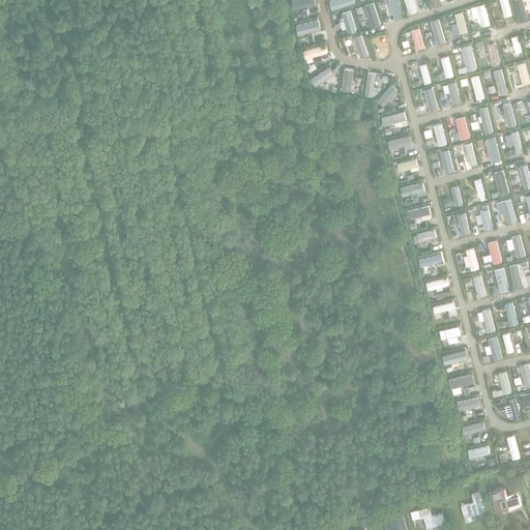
[(292,0),(294,8),(316,4),(314,0),(292,0)]
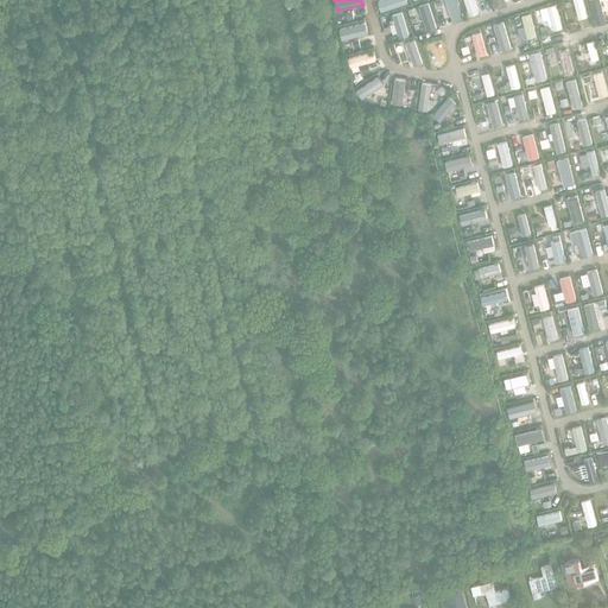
[(382,11),(406,2),(405,0),(385,0),(380,2),(382,11)]
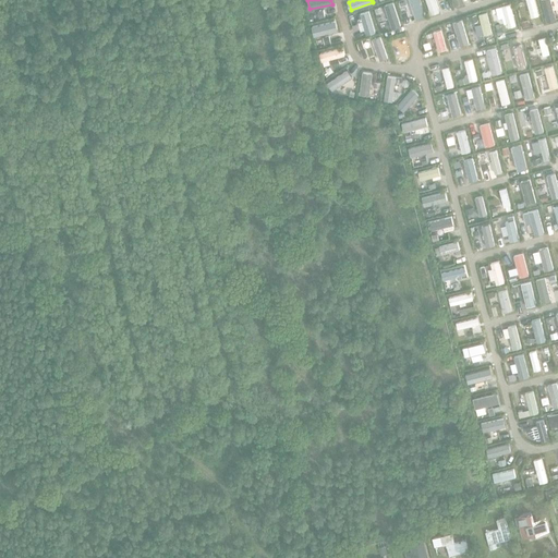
[(411,0),(416,17),(424,15),(420,0),(411,0)]
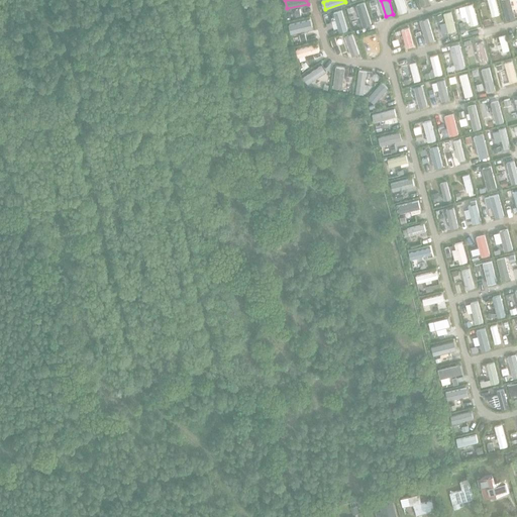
[(395,0),(399,12),(406,10),(403,0),(395,0)]
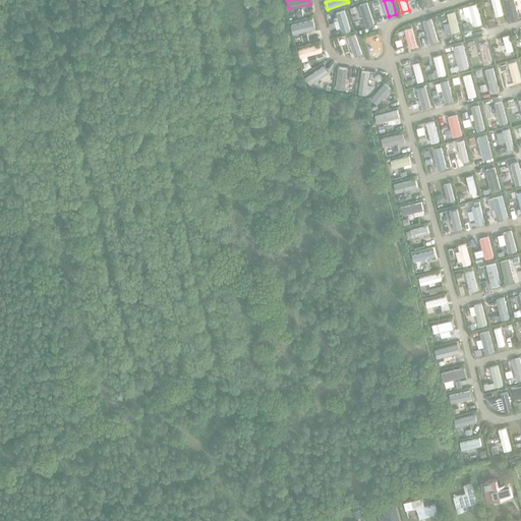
[(503,14),(499,0),(491,0),(496,15),(503,14)]
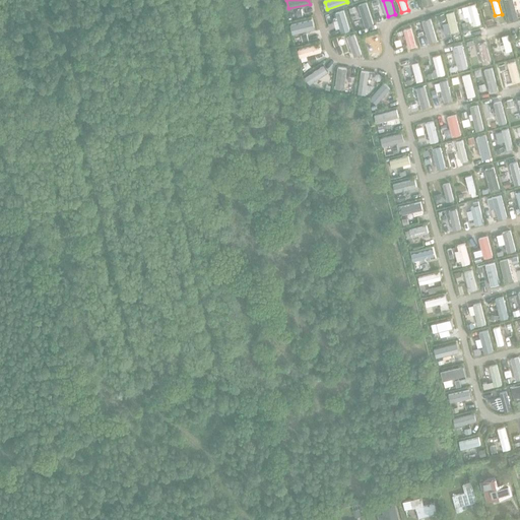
[(517,19),(512,0),(503,0),(509,21),(517,19)]
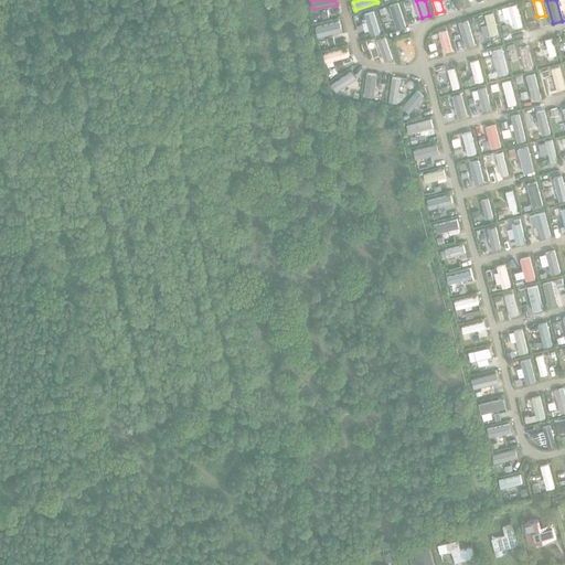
[(390,4),(397,28),(405,25),(398,2),(390,4)]
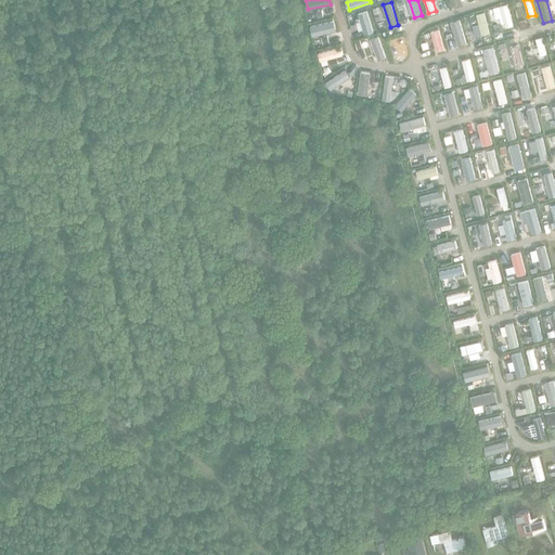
[(513,25),(507,4),(500,7),(505,27),(513,25)]
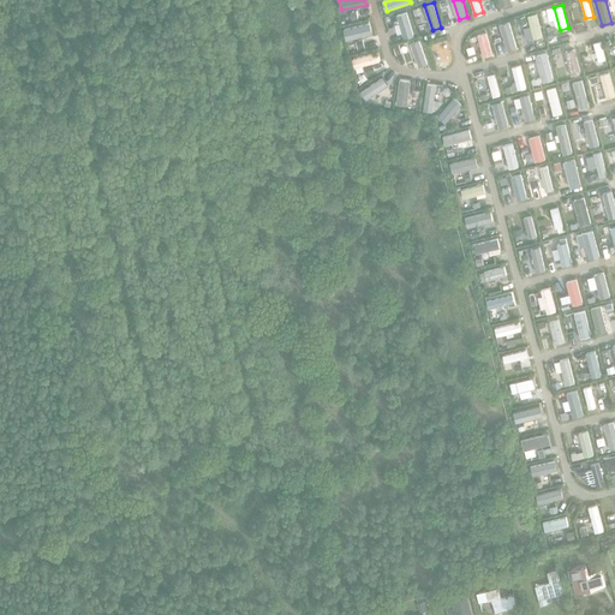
[(398,15),(404,36),(413,34),(407,11),(398,15)]
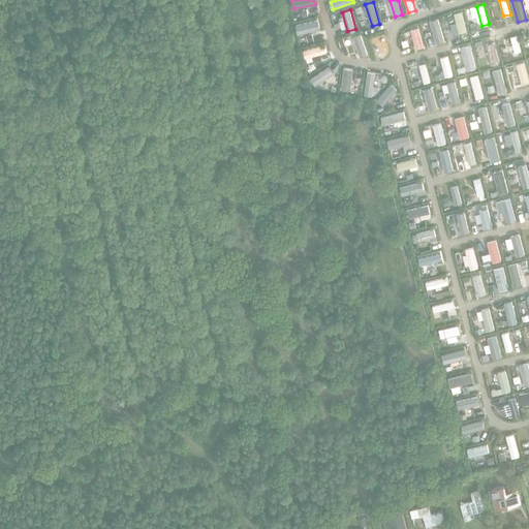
[(465,31),(460,11),(453,12),(458,33),(465,31)]
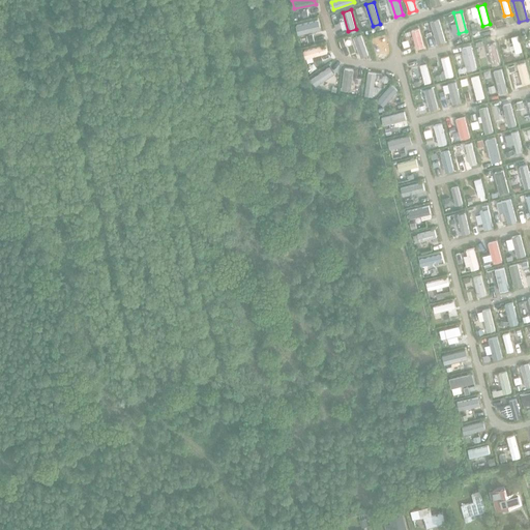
[(444,41),(438,18),(430,21),(436,43),(444,41)]
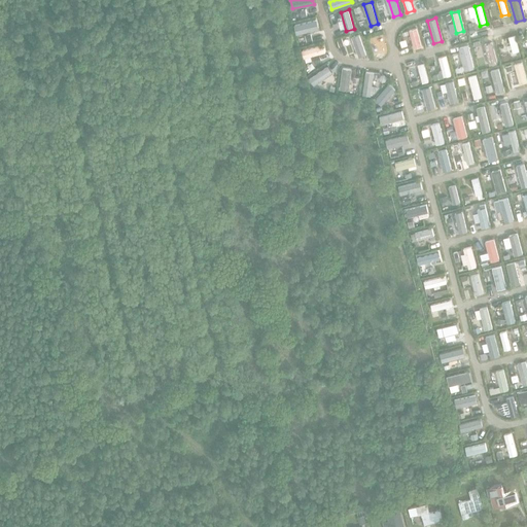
[(299,31),(317,27),(315,20),(297,24),(299,31)]
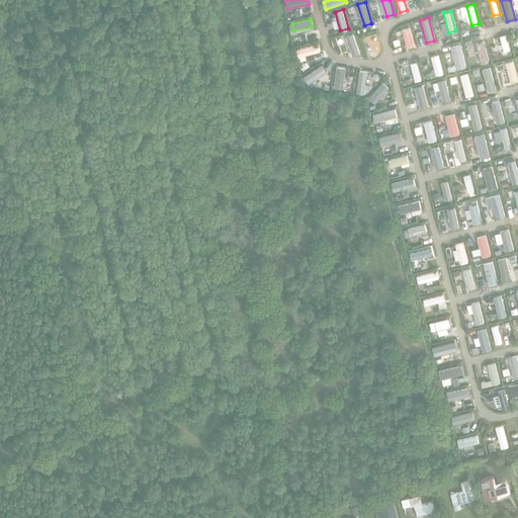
[(414,46),(410,27),(402,29),(406,48),(414,46)]
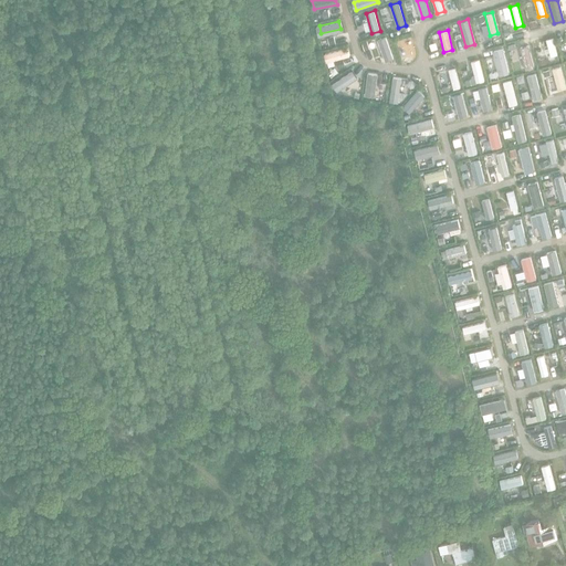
[(378,40),(385,61),(394,58),(386,37),(378,40)]
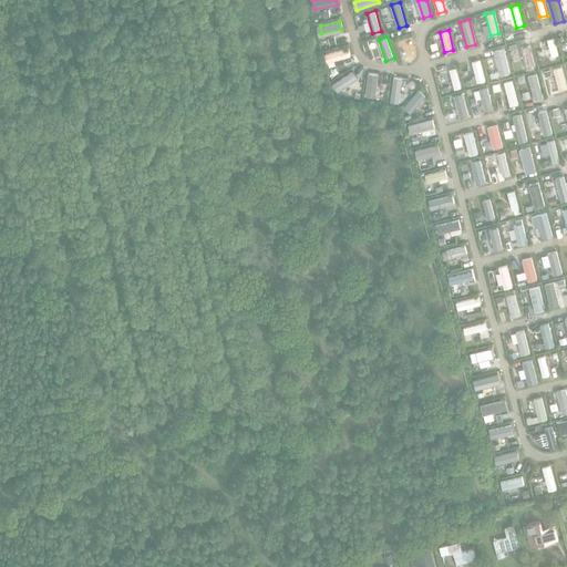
[(558,61),(552,37),(542,40),(548,64),(558,61)]
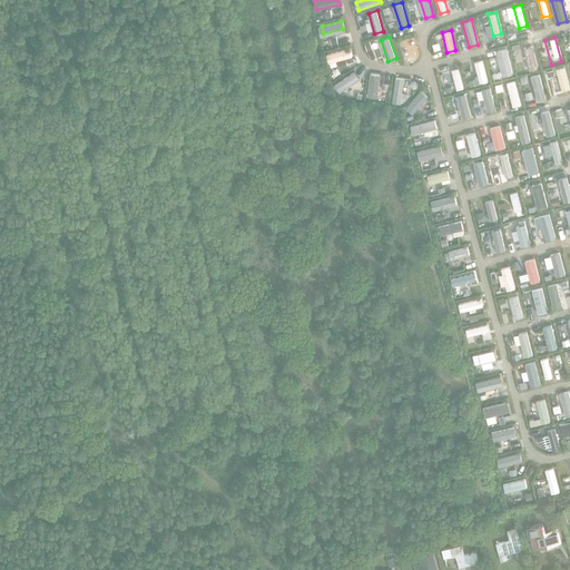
[(538,67),(532,45),(522,47),(528,69),(538,67)]
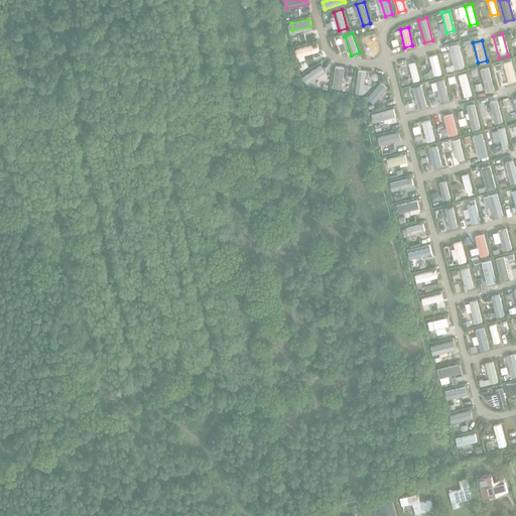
[(301,53),(317,49),(315,43),(300,47),(301,53)]
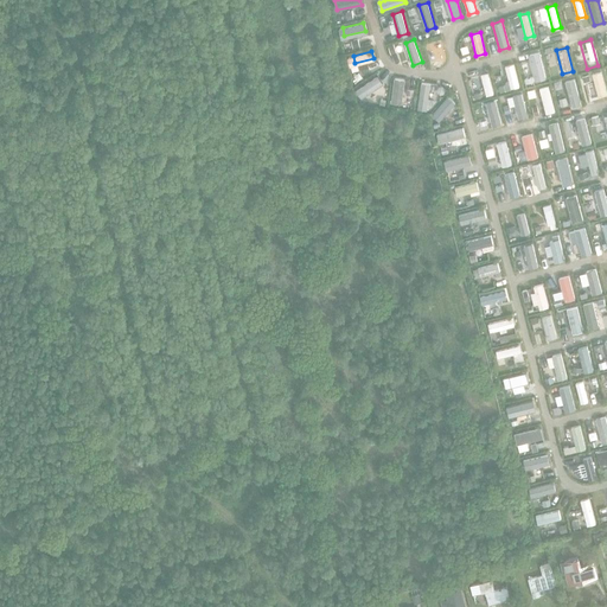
[(545,78),(540,52),(529,55),(535,81),(545,78)]
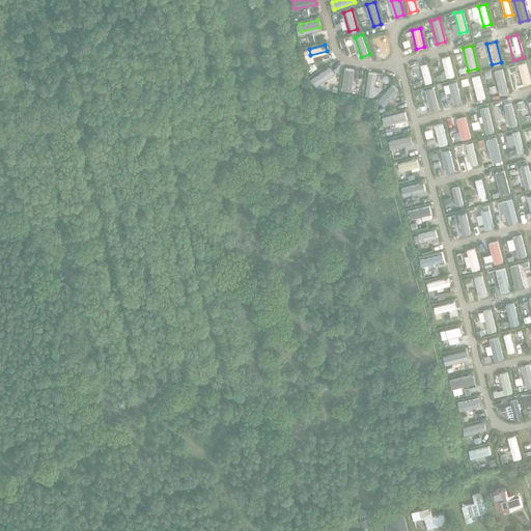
[(454,76),(448,56),(441,58),(446,78),(454,76)]
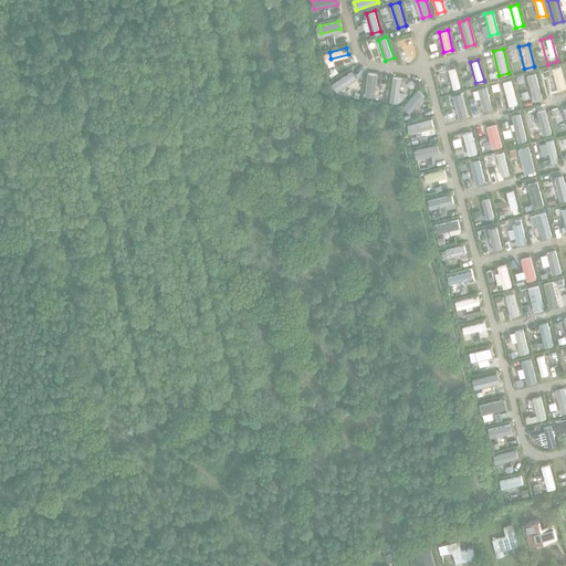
[(565,88),(559,66),(552,69),(557,91),(565,88)]
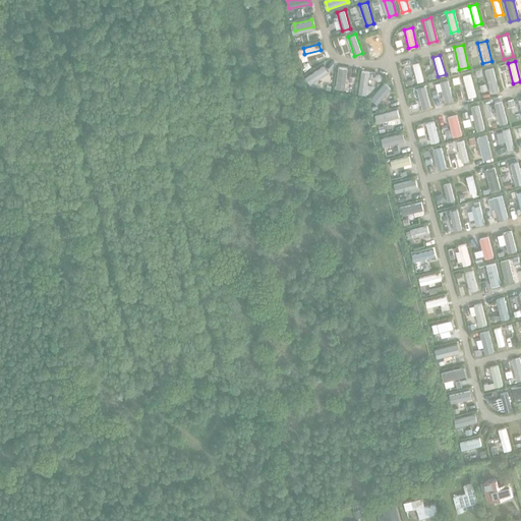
[(423,80),(419,62),(413,64),(417,81),(423,80)]
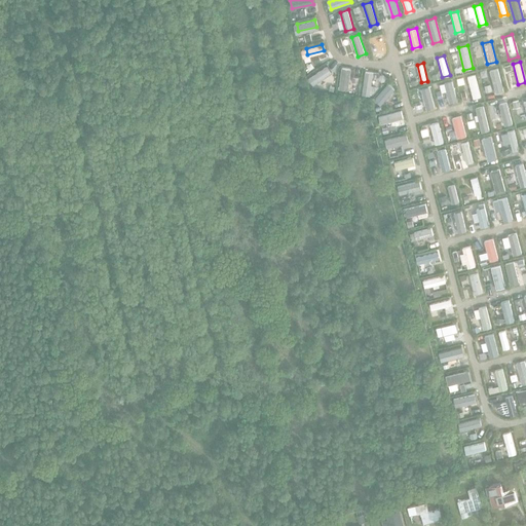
[(329,64),(309,76),(314,83),(333,71),(329,64)]
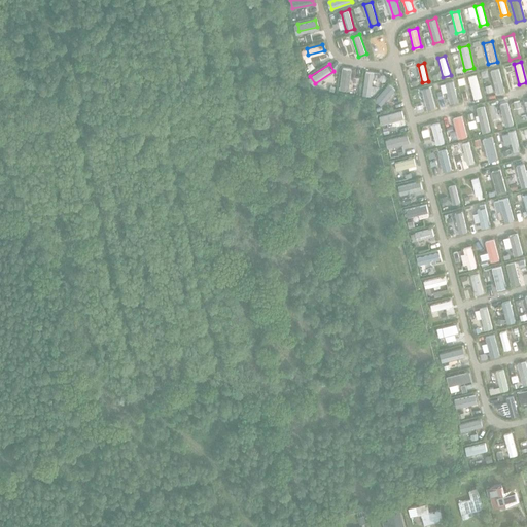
[(343,68),(340,89),(348,90),(351,69),(343,68)]
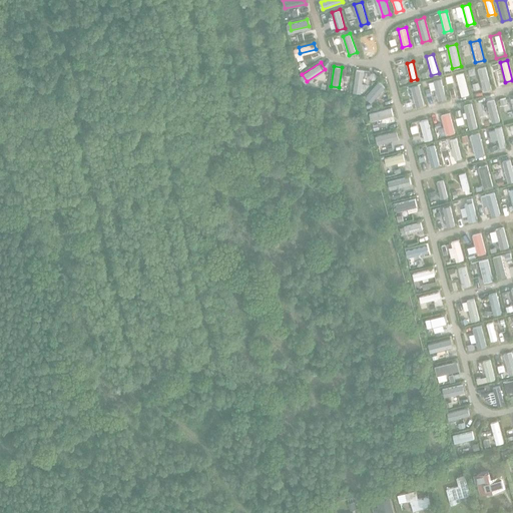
[(491,88),(485,66),(477,68),(483,90),(491,88)]
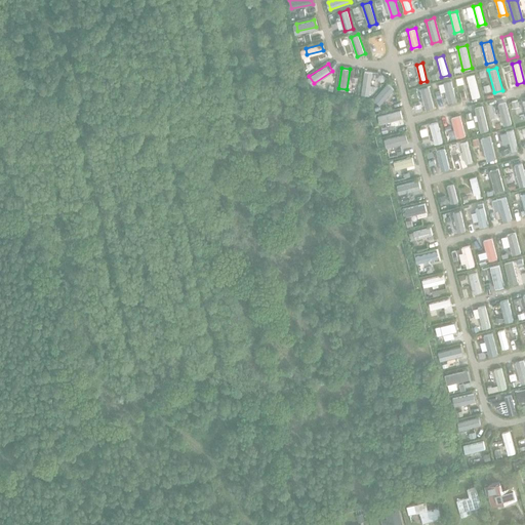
[(369,95),(371,73),(363,72),(360,94),(369,95)]
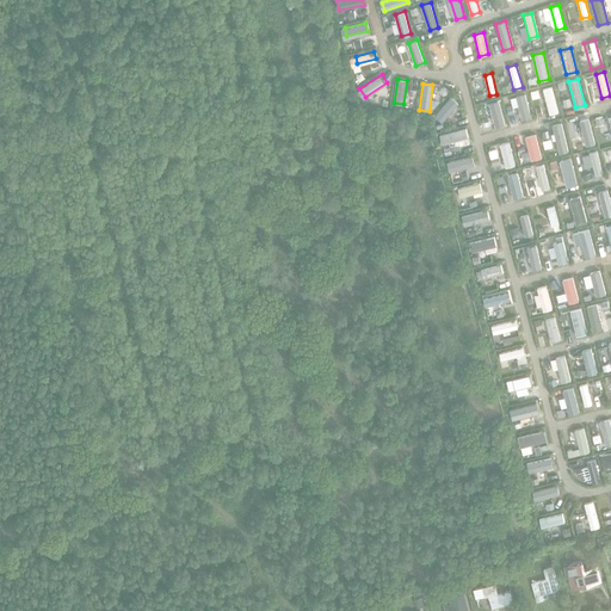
[(557,112),(550,87),(542,90),(549,115),(557,112)]
